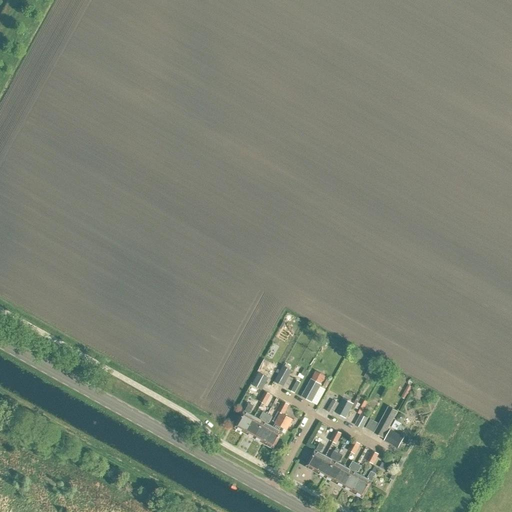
[(302,342),(307,345),(311,339),(306,336),(302,342)]
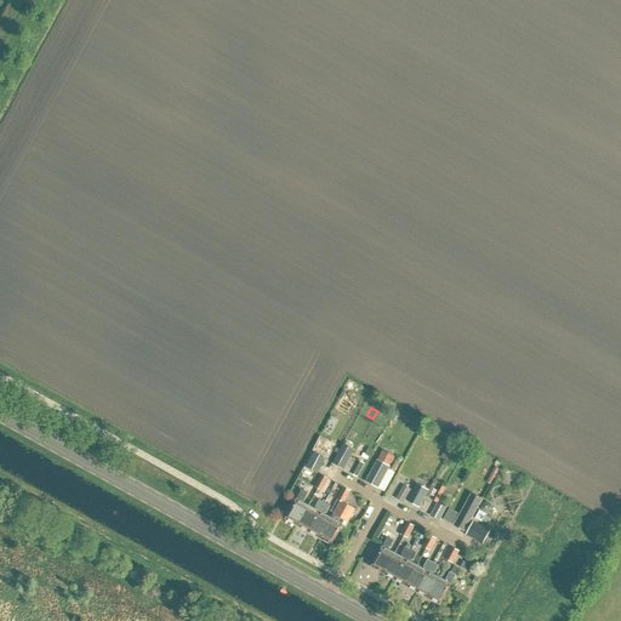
[(313,448),(320,451),(326,438),(319,434),(313,448)]
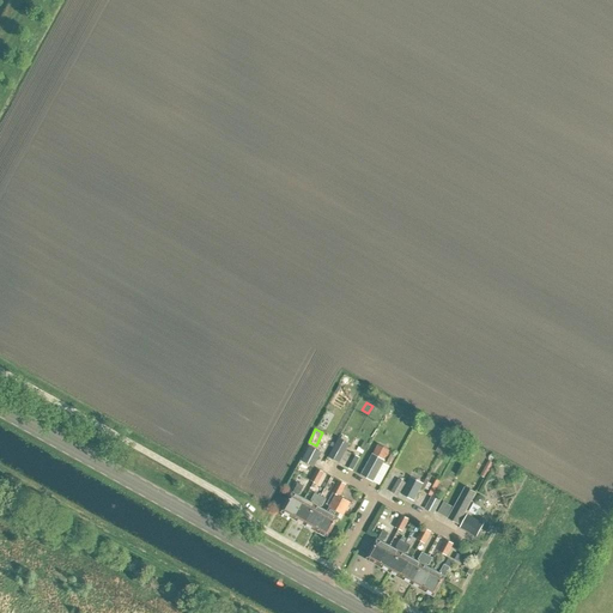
[(339,463),(350,444),(338,437),(327,457),(339,463)]
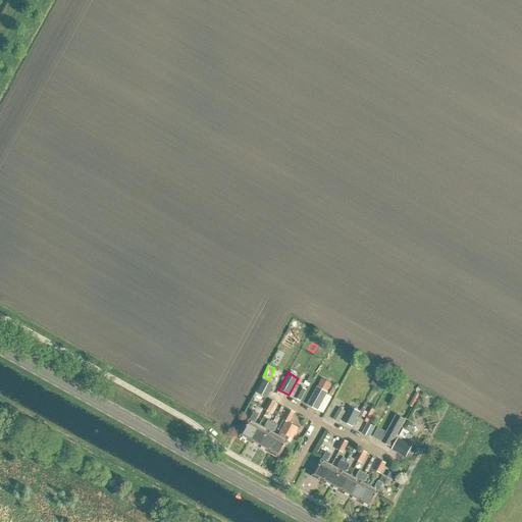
[(267,399),(273,385),(264,380),(257,394),(267,399)]
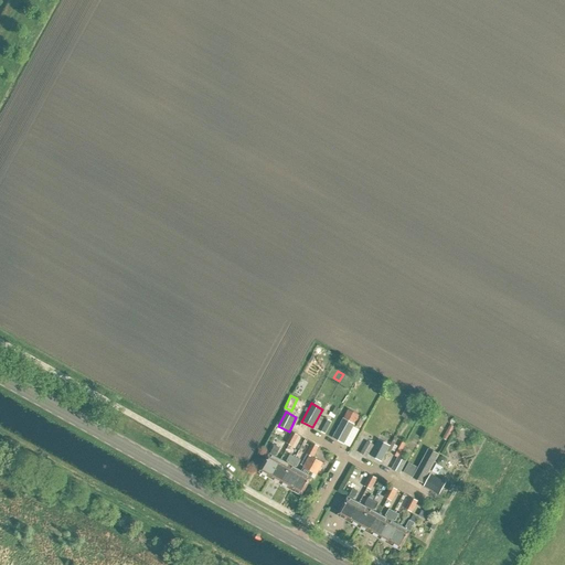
[(317,430),(323,435),(331,422),(323,418),(317,430)]
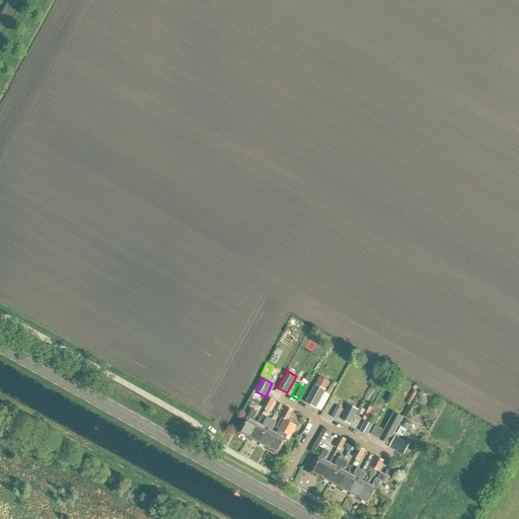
[(304,401),(315,408),(324,390),(314,384),(304,401)]
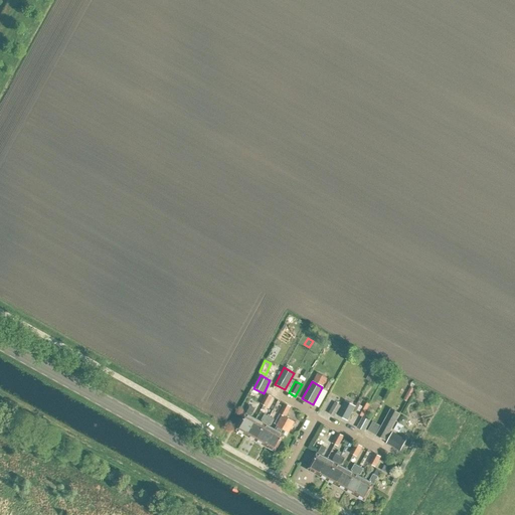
[(336,415),(347,421),(355,406),(344,400),(336,415)]
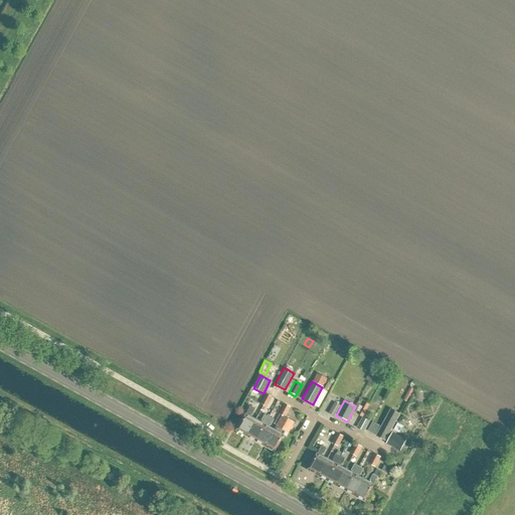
[(334,417),(340,406),(335,403),(329,413),(334,417)]
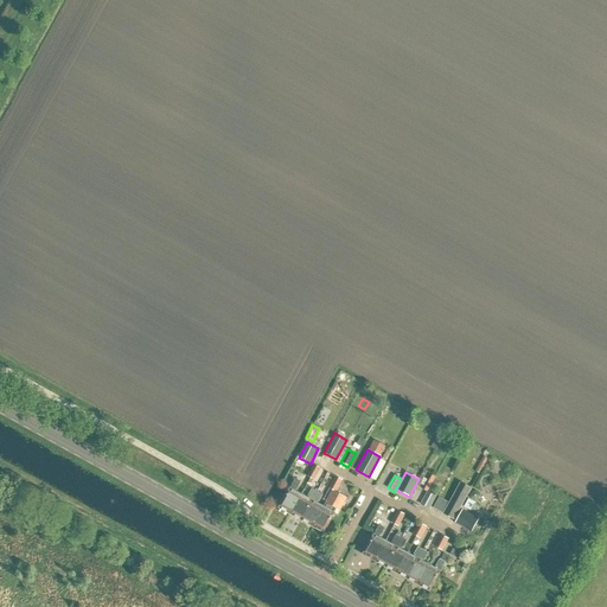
[(291,515),(301,496),(294,492),(295,490),(296,490),(301,483),(295,480),(280,509),(291,515)]
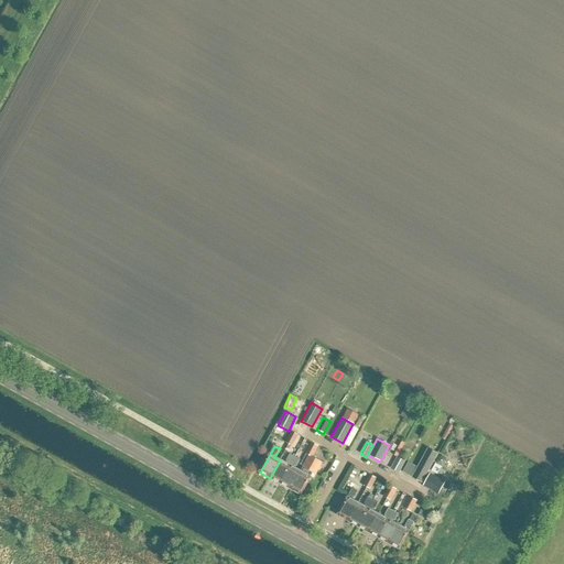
[(402,473),(412,477),(422,483),(438,454),(429,448),(418,467),(409,462),(402,473)]
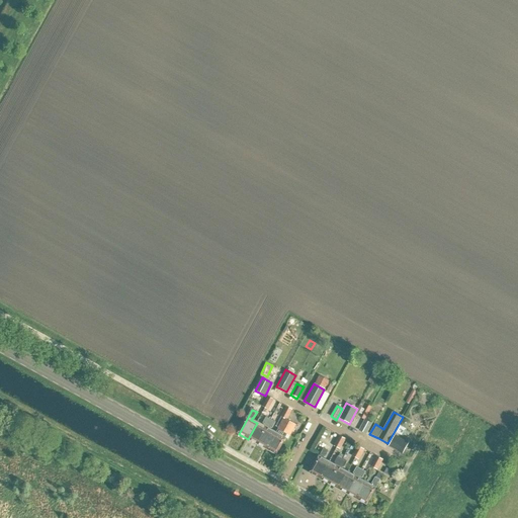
[(257,444),(270,420),(266,417),(263,423),(264,424),(263,426),(257,423),(248,439),(257,444)]
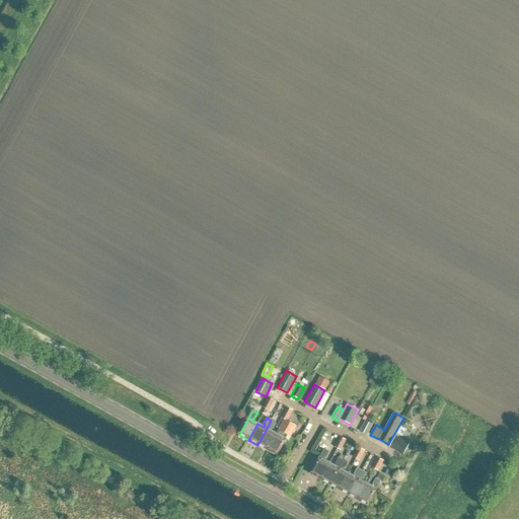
[(367,435),(373,425),(374,422),(367,418),(360,431),(367,435)]
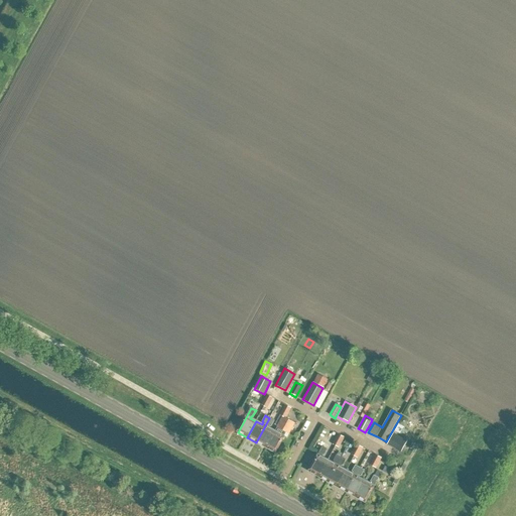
[(295,423),(282,416),(275,431),(266,447),(275,453),(286,432),(289,434),(295,423)]
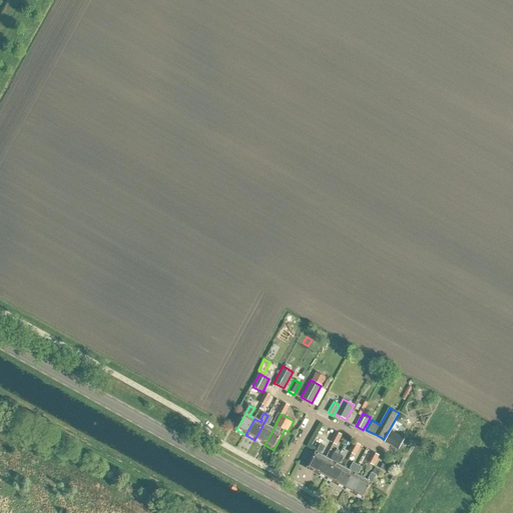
[(265,445),(274,429),(268,425),(269,424),(270,424),(273,418),(268,416),(254,440),(265,445)]
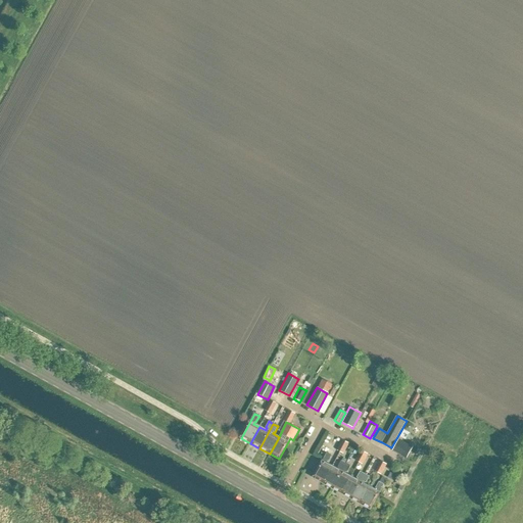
[(411,433),(403,430),(399,438),(410,443),(414,437),(410,434),(411,433)]
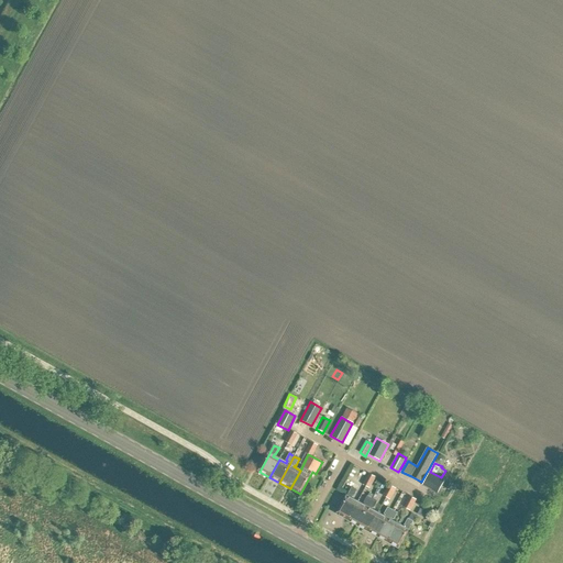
[(421,485),(437,494),(443,482),(428,473),(421,485)]
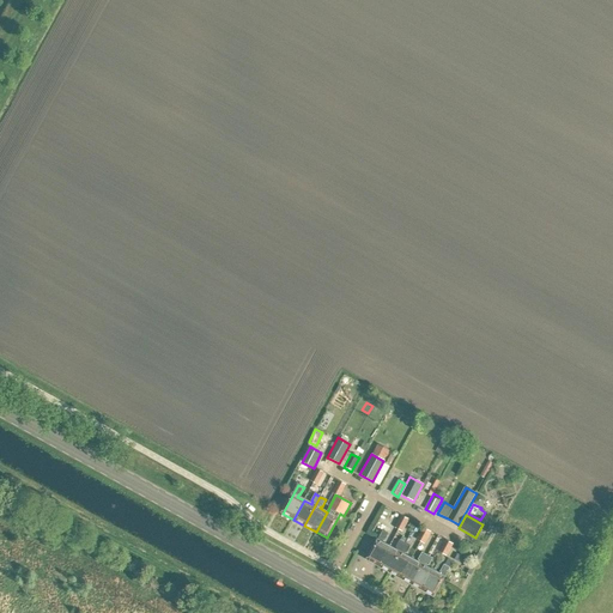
[(378,566),(389,547),(382,542),(383,541),(384,541),(389,534),(383,530),(366,560),(378,566)]
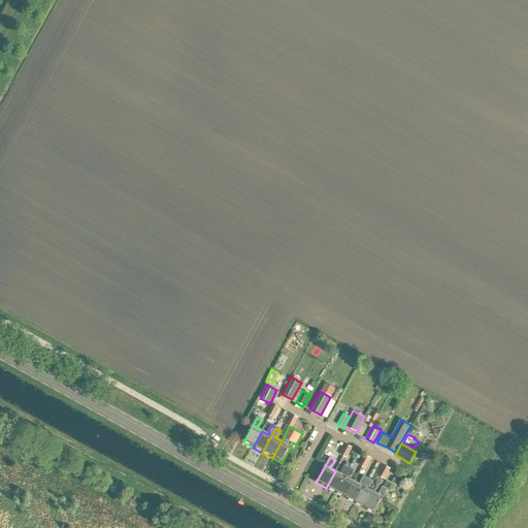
[(335,493),(349,468),(349,467),(350,464),(347,463),(344,466),(344,465),(341,472),(342,472),(341,474),(335,471),(326,488),(335,493)]
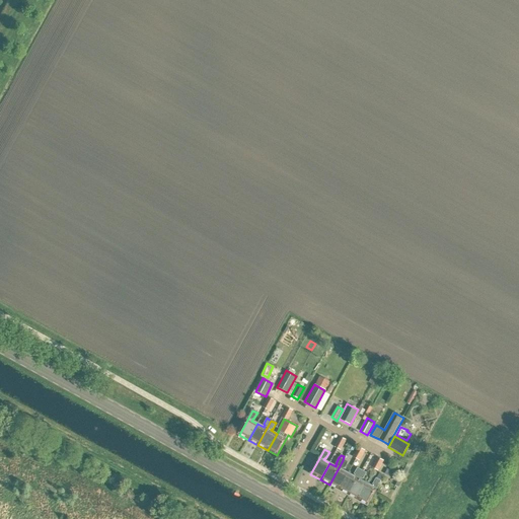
[(339,490),(349,473),(343,470),(343,468),(344,468),(348,462),(343,460),(329,485),(339,490)]
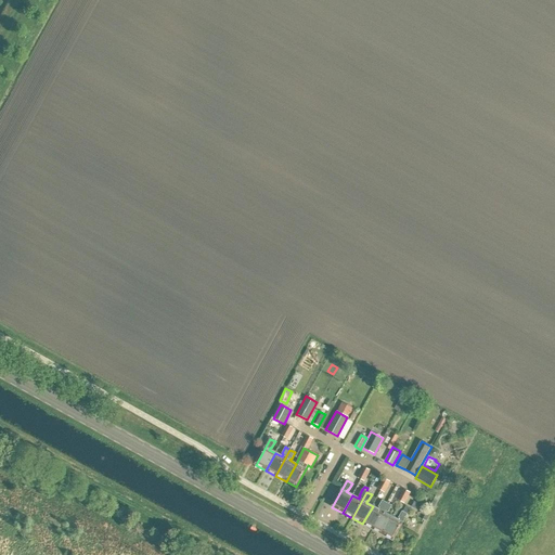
[(372,529),(387,503),(382,500),(378,507),(379,507),(378,510),(373,506),(362,524),(372,529)]
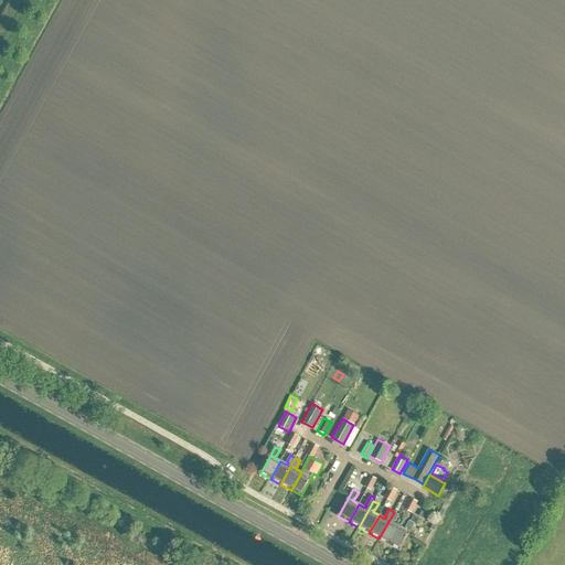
[(390,544),(400,526),(393,523),(394,521),(395,522),(398,514),(394,512),(379,539),(390,544)]
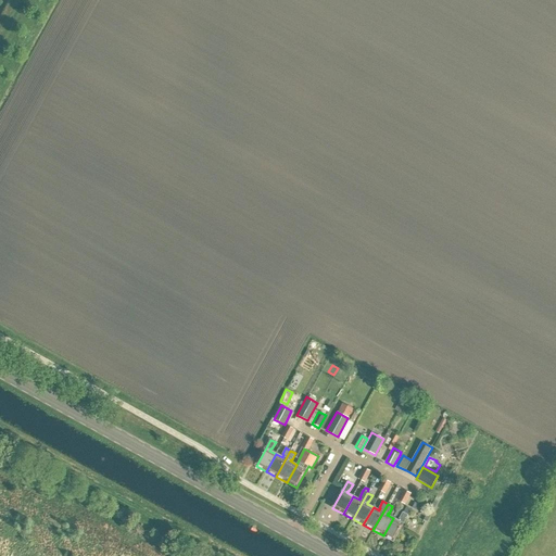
[(393,518),(383,535),(393,542),(411,509),(406,507),(403,513),(399,519),(400,519),(399,521),(393,518)]
